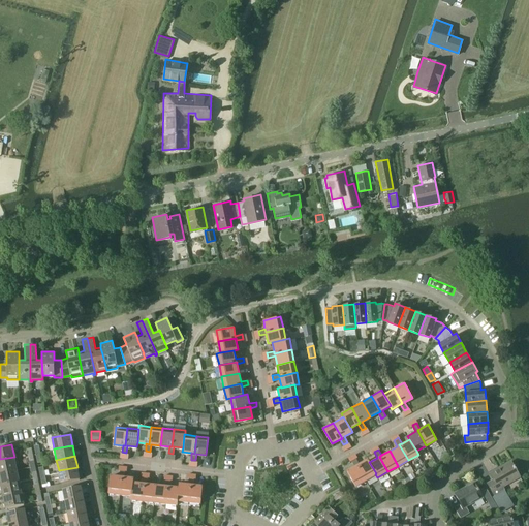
[(0,471),(17,468),(14,457),(0,459),(0,471)]
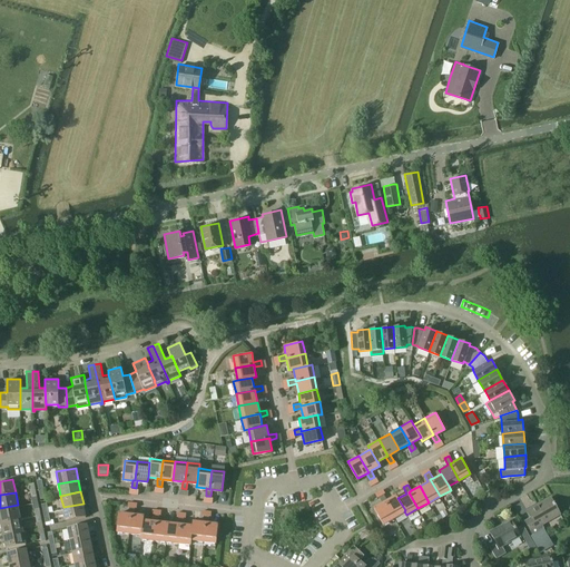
[(379,496),(382,501),(374,507),(383,524),(394,517),(384,500),(387,499),(383,492),(379,496)]
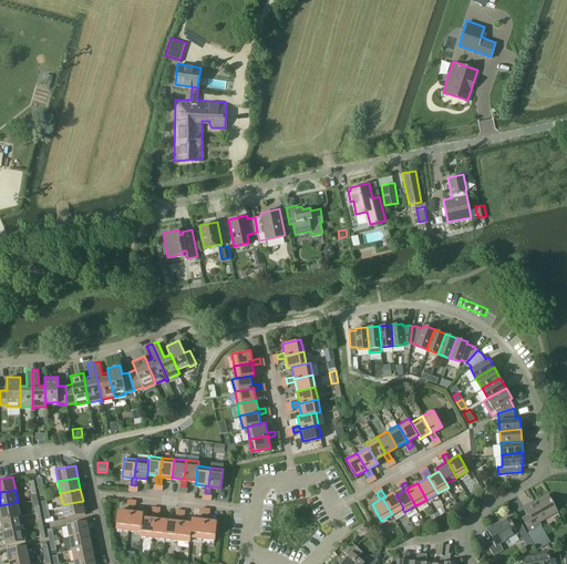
[(395,495),(394,491),(385,496),(382,498),(392,514),(402,509),(403,508),(395,495)]
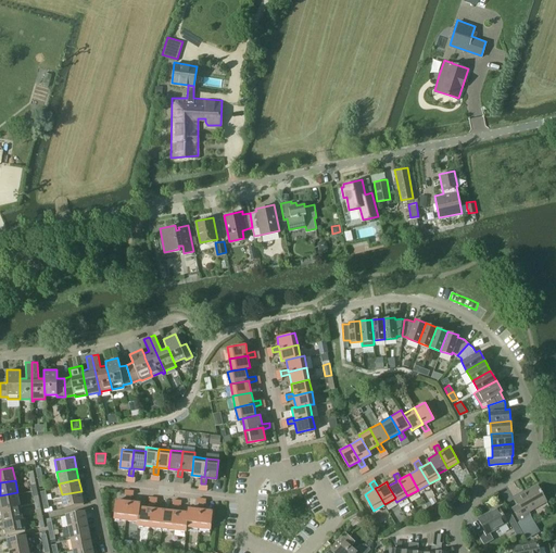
[(518,503),(512,506),(519,519),(530,513),(528,510),(545,500),(541,492),(542,491),(538,484),(515,497),(518,503)]
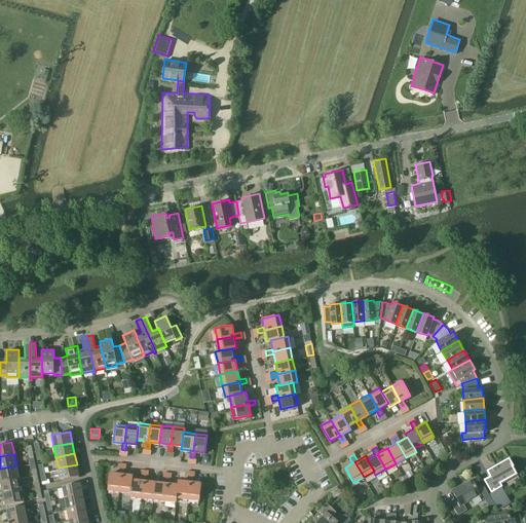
[(79,476),(77,464),(59,468),(61,479),(79,476)]
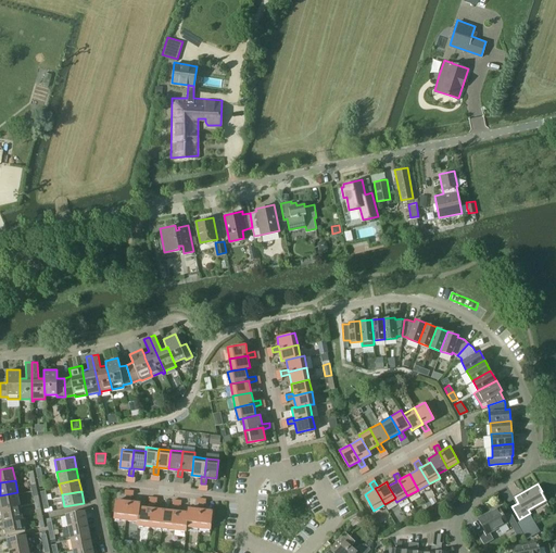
[(20,504),(17,492),(0,495),(0,505),(0,508),(20,504)]
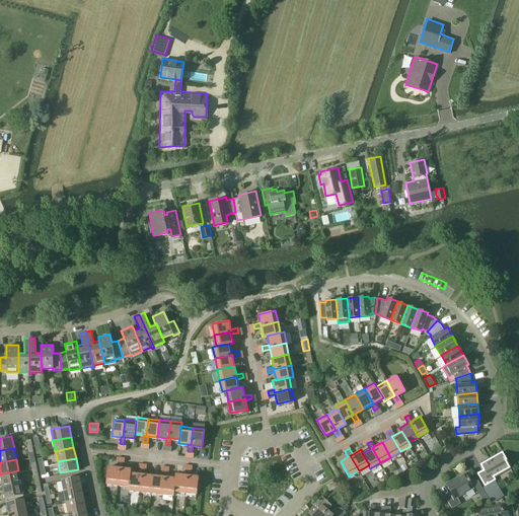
[(107,465),(105,483),(118,484),(120,466),(122,467),(123,460),(118,460),(117,466),(107,465)]
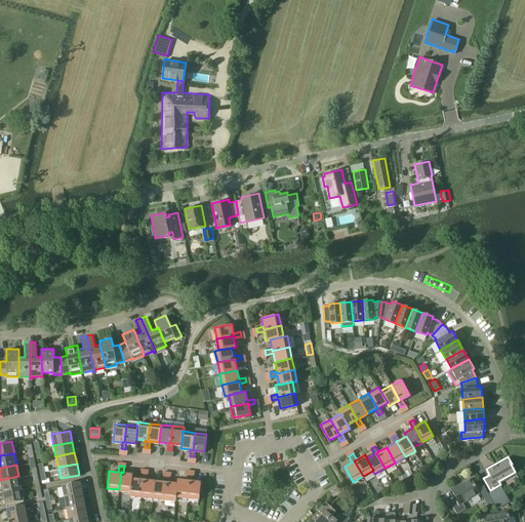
[(132,474),(123,473),(121,472),(119,489),(130,491),(131,478),(132,478),(132,474)]
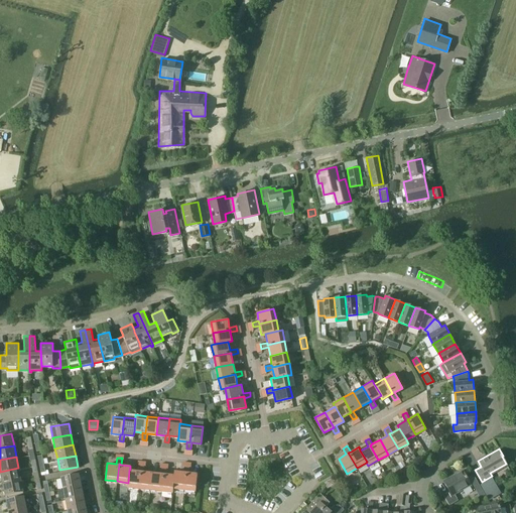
[(139,464),(138,471),(130,470),(129,470),(128,483),(127,487),(139,488),(140,471),(143,471),(144,465),(139,464)]
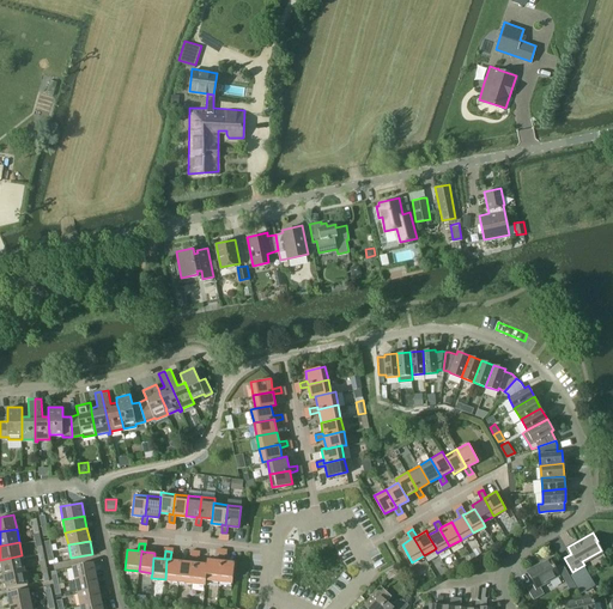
[(205,579),(206,579),(219,580),(220,560),(224,560),(224,553),(219,552),(218,560),(207,559),(206,564),(207,564),(205,579)]
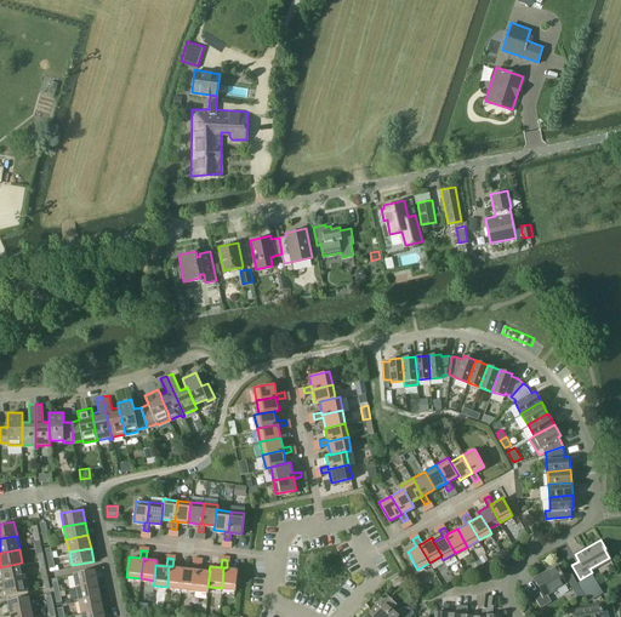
[(194,561),(193,569),(183,567),(181,588),(194,589),(197,569),(199,570),(200,561),(194,561)]
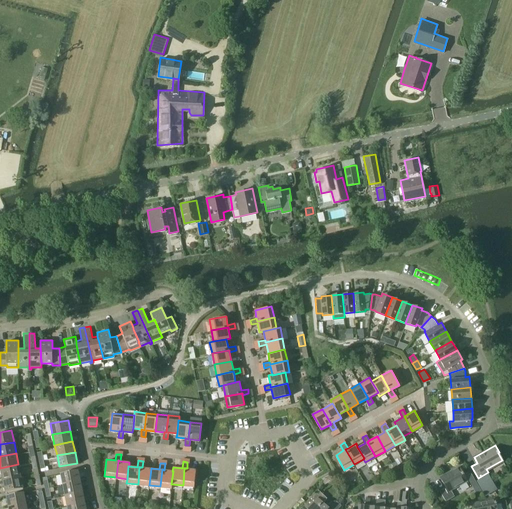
[(18,464),(0,468),(3,479),(20,476),(18,464)]
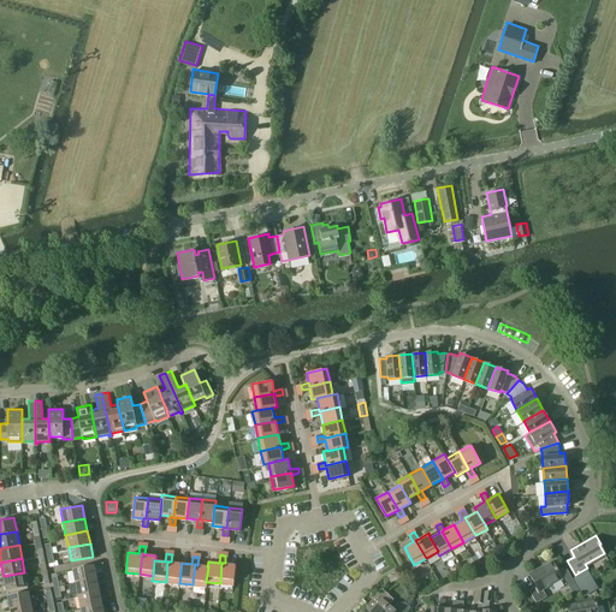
[(528,588),(535,601),(546,595),(543,588),(562,577),(552,559),(529,572),(537,584),(528,588)]
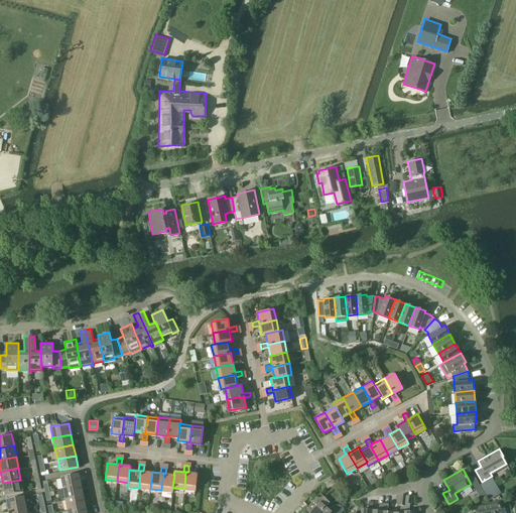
[(150,489),(152,472),(143,471),(140,471),(139,488),(150,489)]
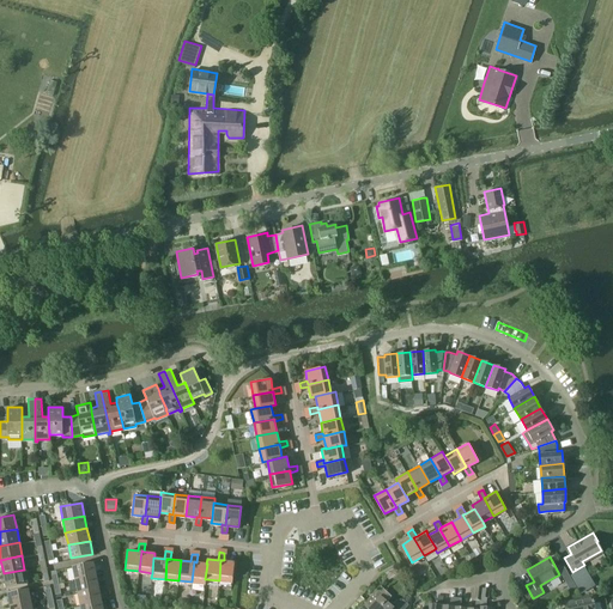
[(220,560),(219,580),(232,582),(235,561),(224,560),(220,560)]
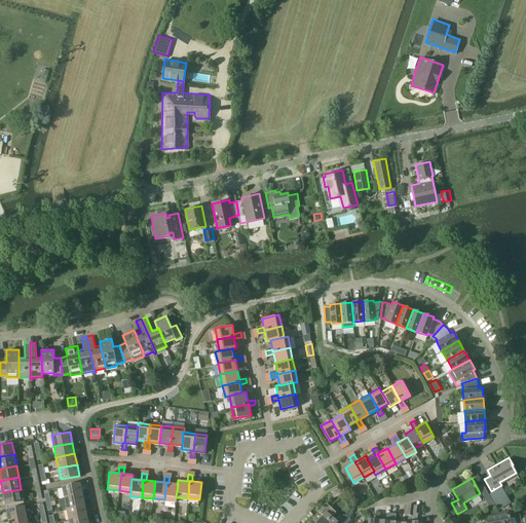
[(64,496),(82,493),(80,482),(62,485),(64,496)]
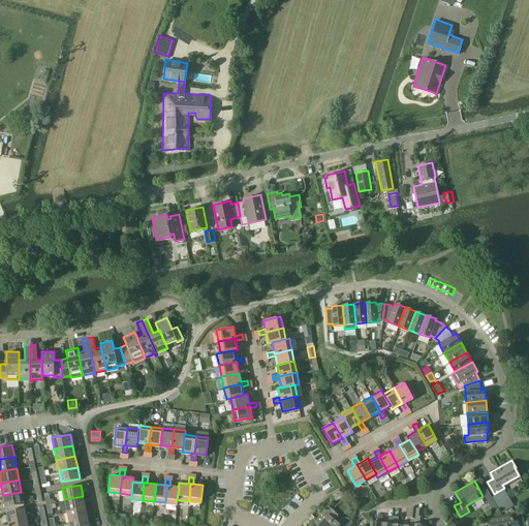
[(165,502),(177,504),(178,500),(177,500),(179,487),(178,487),(169,486),(167,485),(165,502)]
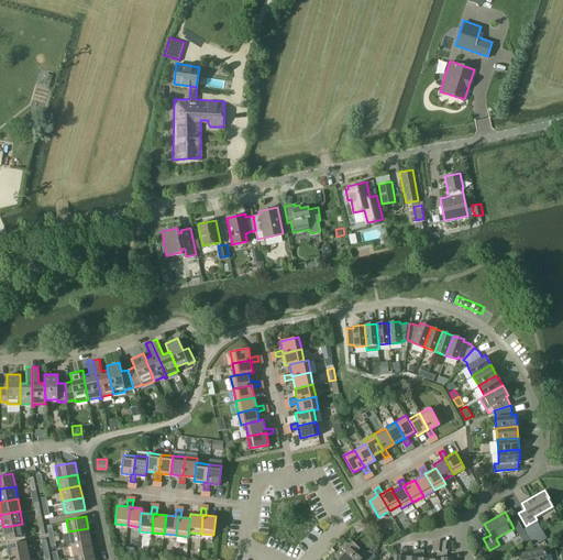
[(518,519),(512,522),(519,531),(523,528),(518,519)]
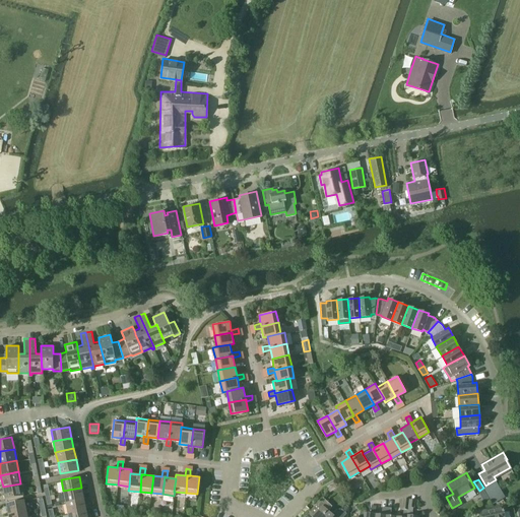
[(23,495),(20,483),(3,487),(5,499),(23,495)]
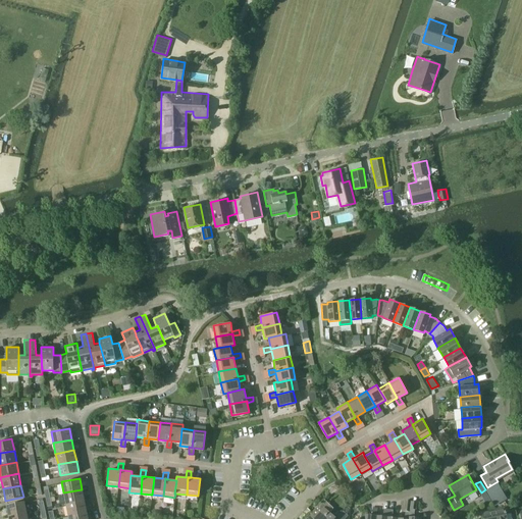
[(489,495),(496,504),(506,498),(501,488),(489,495)]
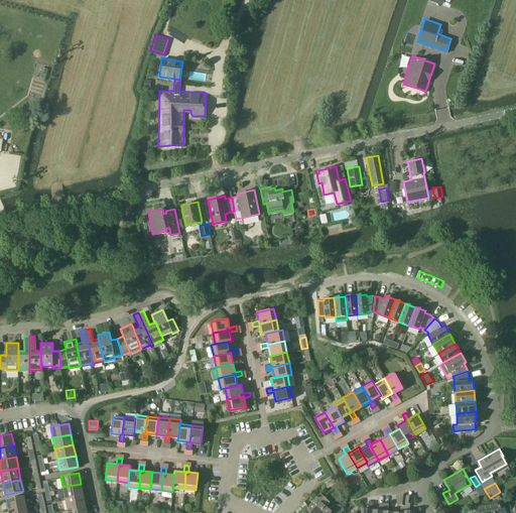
[(84,494),(81,484),(62,487),(66,498),(84,494)]
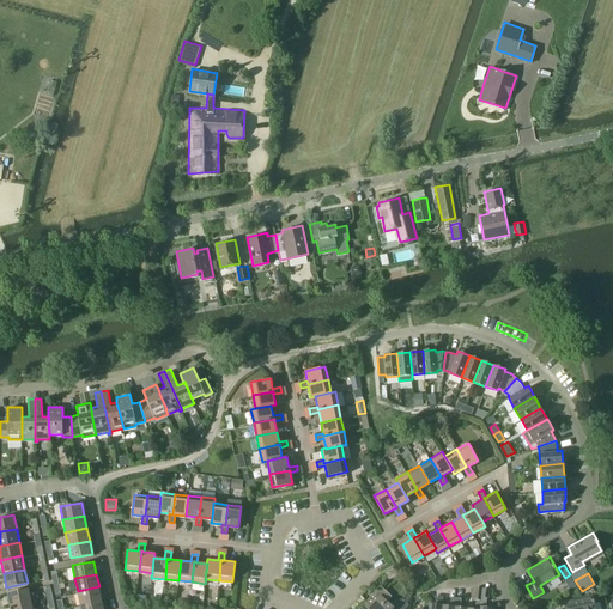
[(392,608),(394,607),(387,600),(392,595),(381,584),(357,608),(392,608)]
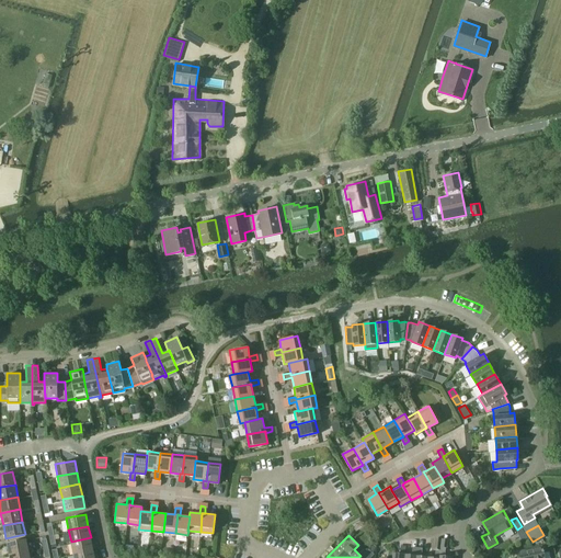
[(438,557),(441,548),(441,546),(442,537),(435,536),(434,548),(435,548),(434,557),(427,557),(426,557),(438,557)]
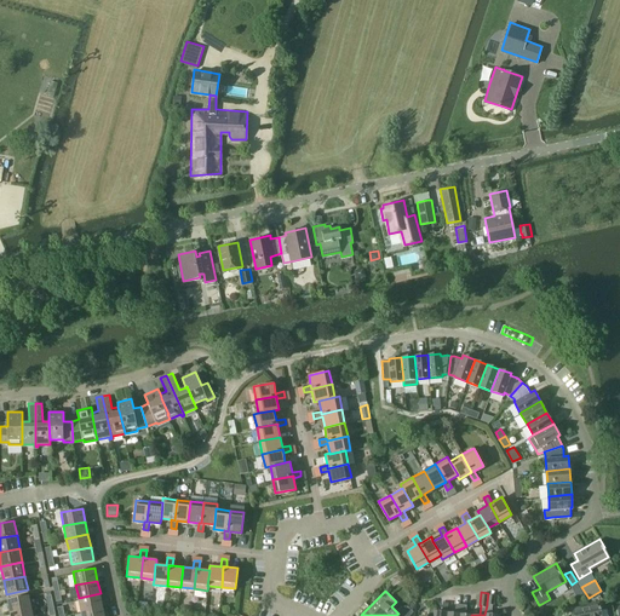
[(103,606),(101,593),(79,598),(81,611),(103,606)]
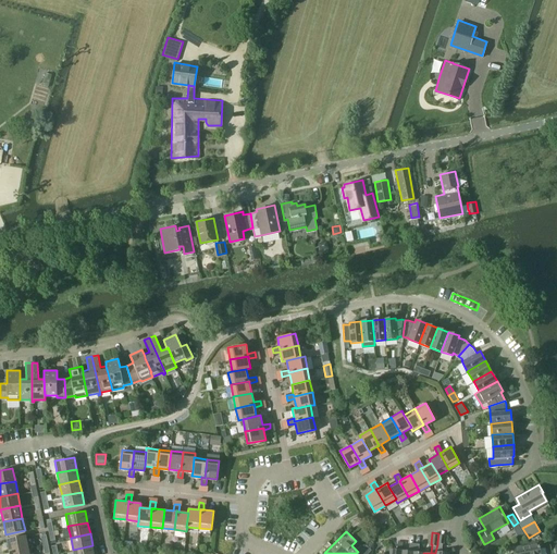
[(9,551),(28,546),(26,534),(7,539),(9,551)]
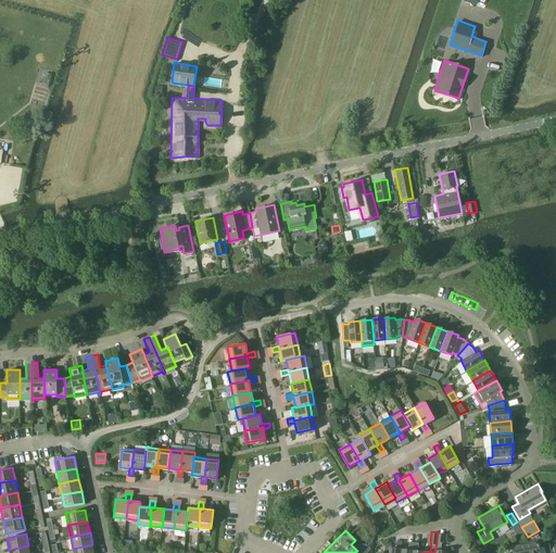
[(395,549),(390,548),(389,548),(388,552),(400,552),(401,549),(402,540),(396,539),(395,549)]
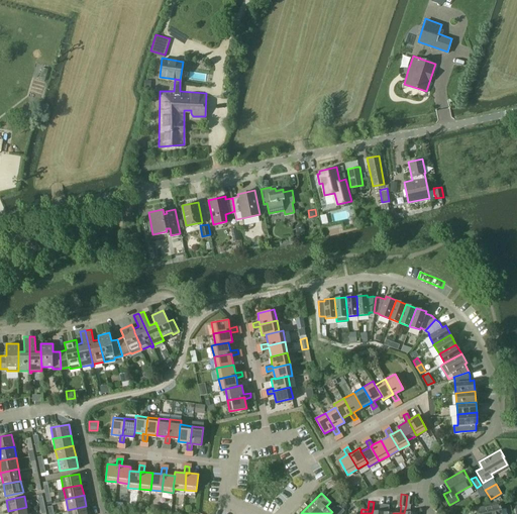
[(379,511),(373,510),(372,513),(383,513),(385,503),(380,502),(379,511)]
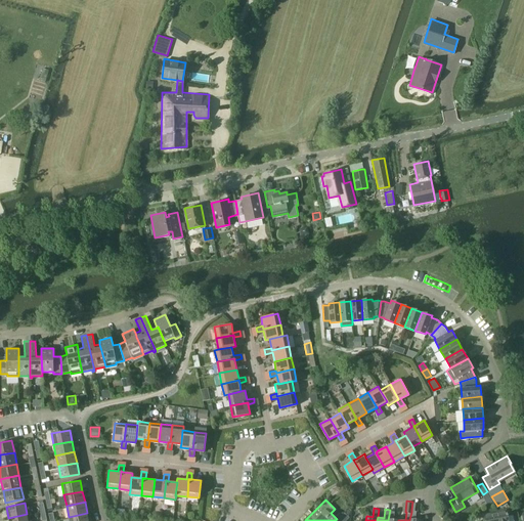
[(508,520),(506,509),(484,514),(485,520),(508,520)]
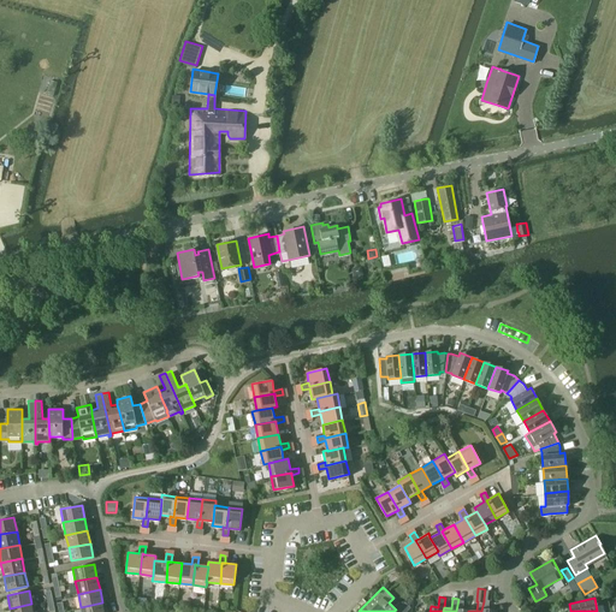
[(468,611),(469,611),(462,610),(463,599),(458,599),(456,611),(468,611)]
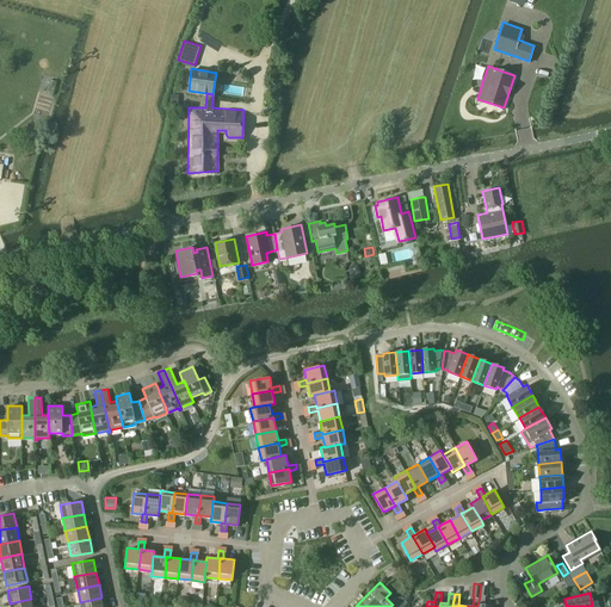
[(486,594),(480,594),(480,596),(477,606),(491,606),(492,605),(485,605),(486,594)]
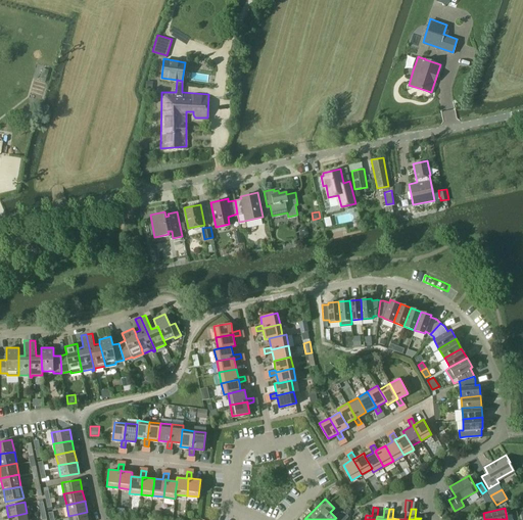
[(343,511),(338,516),(342,519),(343,519),(348,515),(343,511)]
